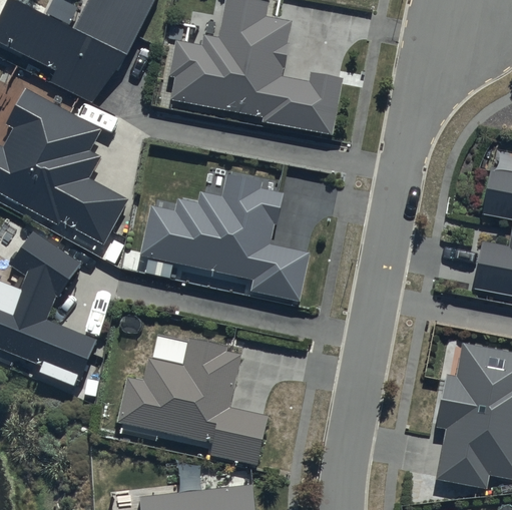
[(95,108),(152,0),(92,0),(75,34),(13,0),(10,0),(0,19),(0,43),(52,71),(46,82),(95,108)]
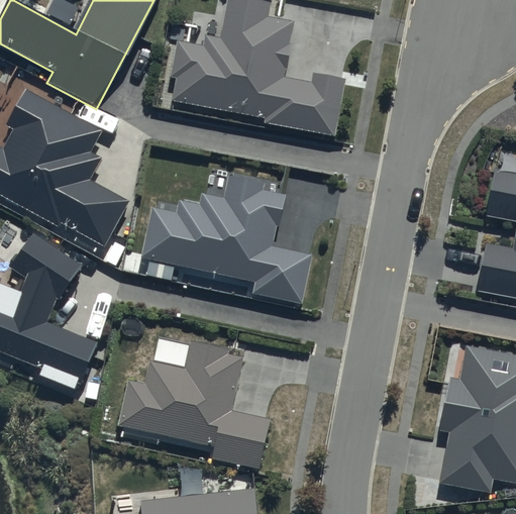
[(271,0),(226,0),(220,37),(204,34),(202,45),(176,40),(170,77),(176,78),(172,101),(266,117),(265,122),(336,134),(346,77),(311,71),(310,79),(284,75),(285,67),(288,68),(292,42),(290,41),(293,20),(268,15),(271,0)]
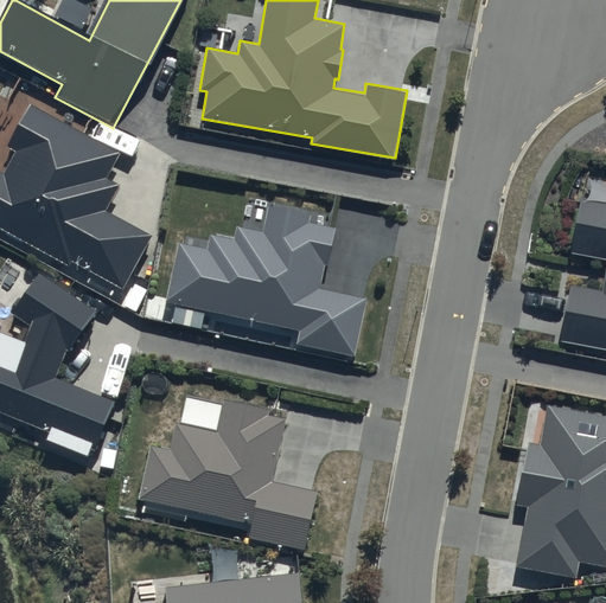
[(120,153),(30,103),(6,145),(16,149),(2,173),(0,172),(0,228),(69,265),(71,260),(123,288),(153,233),(107,207),(120,184),(107,175),(120,153)]
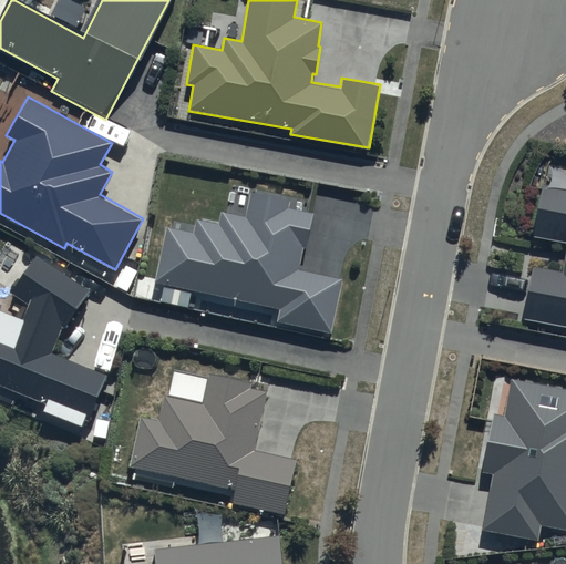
[(565,188),(544,185),(534,238),(565,243),(565,258),(564,274),(535,268),(525,320),(565,327),(565,188)]
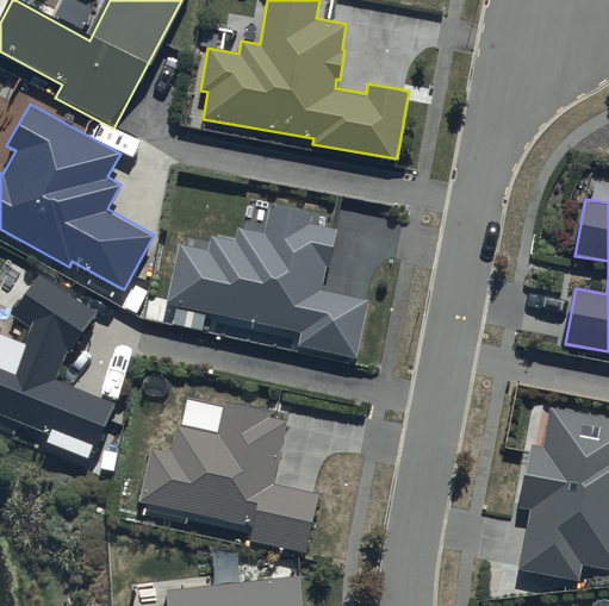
[(312,217),(272,207),(266,233),(240,229),(237,243),(213,237),(210,251),(180,244),(167,304),(303,333),(300,347),(356,358),(368,301),(324,292),(339,230),(311,224),(312,217)]
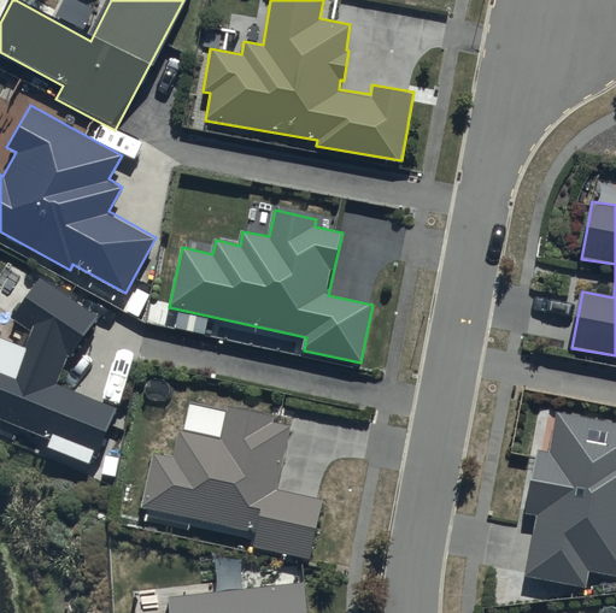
[(98,318),(41,278),(15,319),(34,334),(27,349),(0,337),(0,418),(99,459),(117,410),(58,387),(68,358),(71,359),(98,318)]
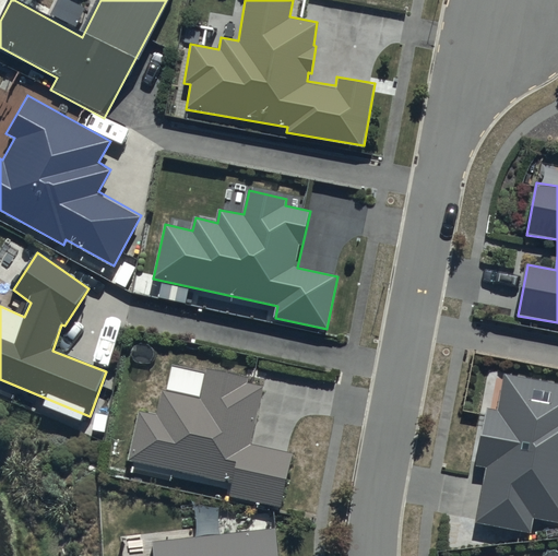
[(298,458),(292,457),(293,450),(251,442),(263,385),(247,381),(248,376),(203,368),(199,398),(161,390),(156,416),(138,412),(128,459),(233,482),(230,496),(277,506),(277,509),(289,511),(298,458)]
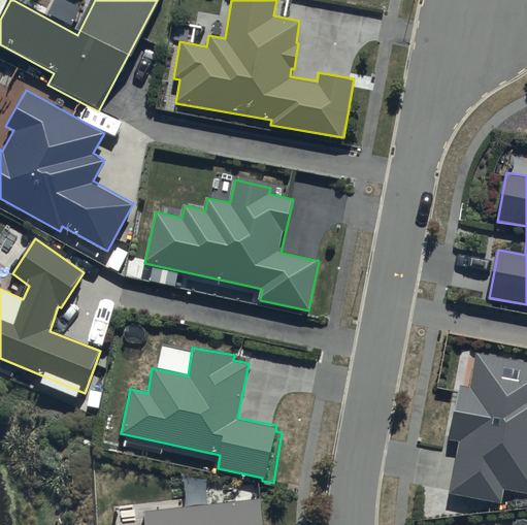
[(526,363),(476,354),(470,388),(460,386),(450,440),(461,443),(451,493),(501,502),(503,489),(526,493),(526,363)]
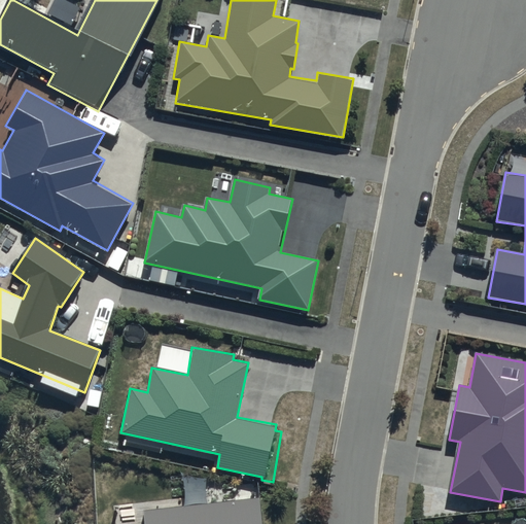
[(263,523),(260,499),(145,512),(146,523),(263,523)]
